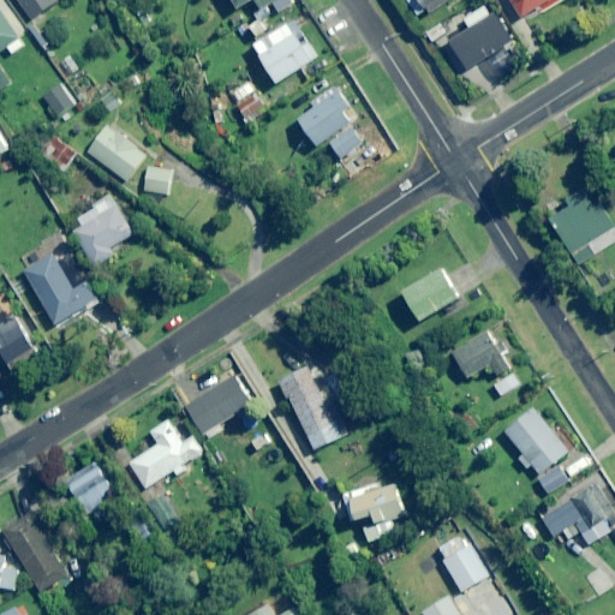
[(59,4),(55,0),(18,0),(33,22),(59,4)]
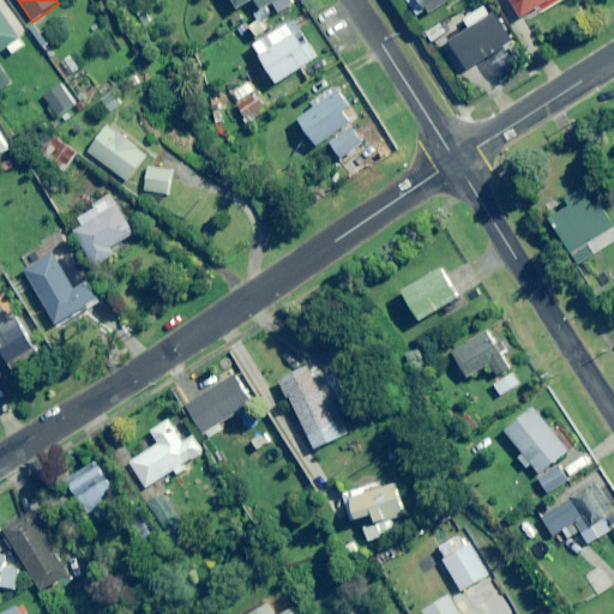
[(276,0),(230,0),(238,10),(253,0),(260,10),(276,0)]
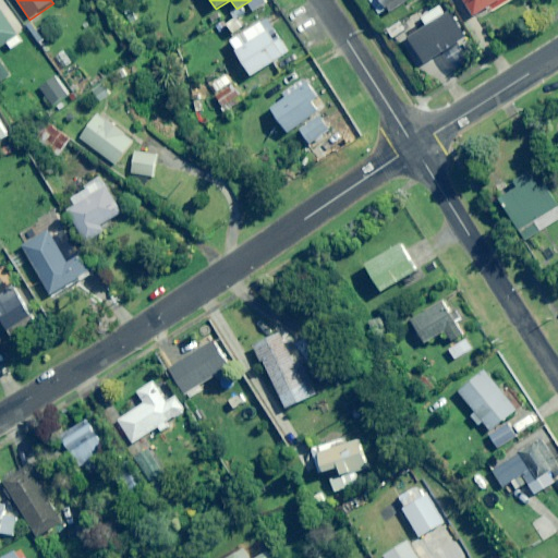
[(372,0),(380,14),(388,10),(390,13),(411,0),(372,0)]
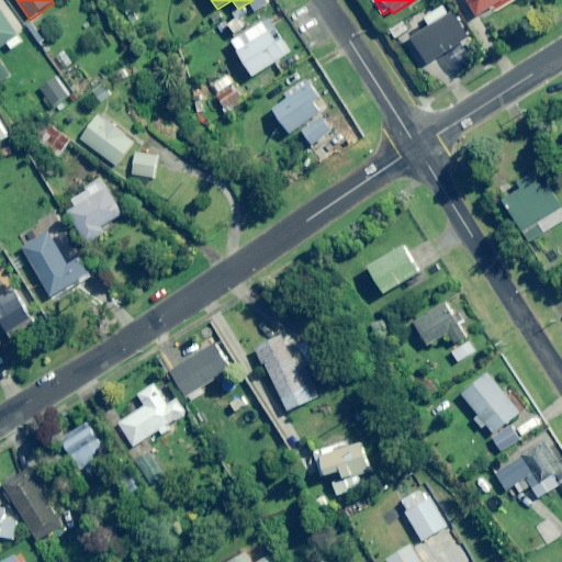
[(468,0),(480,19),(509,0),(468,0)]
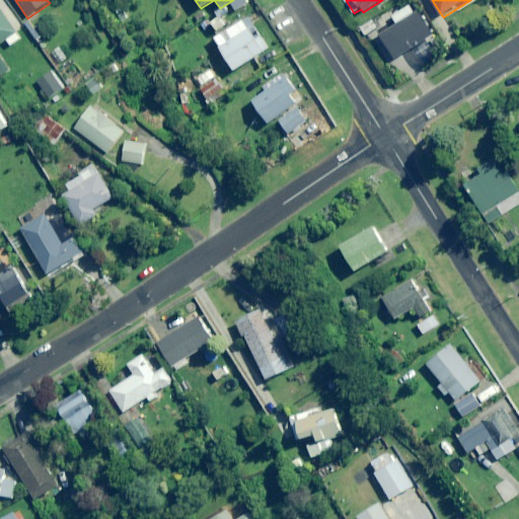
[(0,4),(0,36),(14,29),(0,4)]
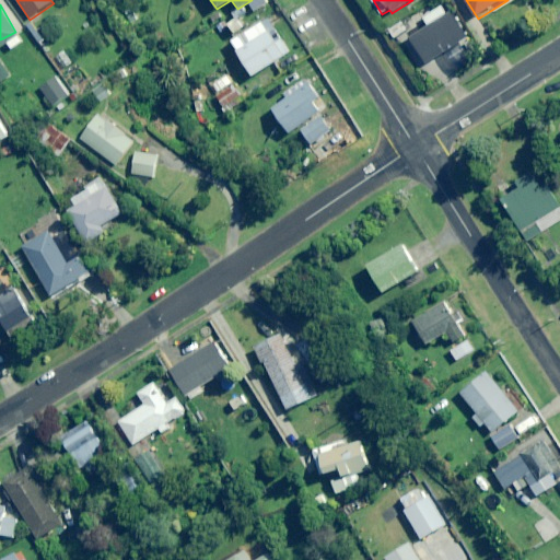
[(426,18),(431,27),(416,37),(404,19),(391,27),(418,69),(468,36),(453,12),(448,15),(442,7),(426,18)]
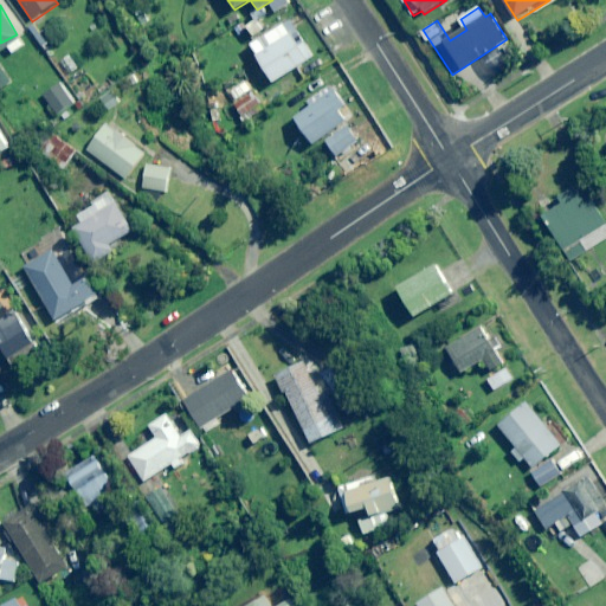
[(298,46),(283,25),(250,46),(275,83),(315,56),(305,42),(298,46)]
